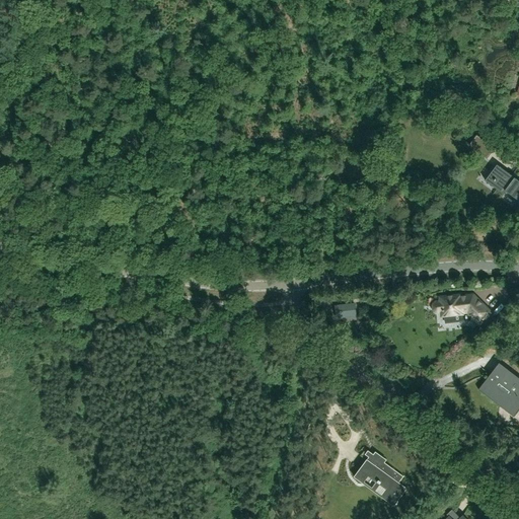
[(468,145),(487,158),(495,148),(476,135),(468,145)]
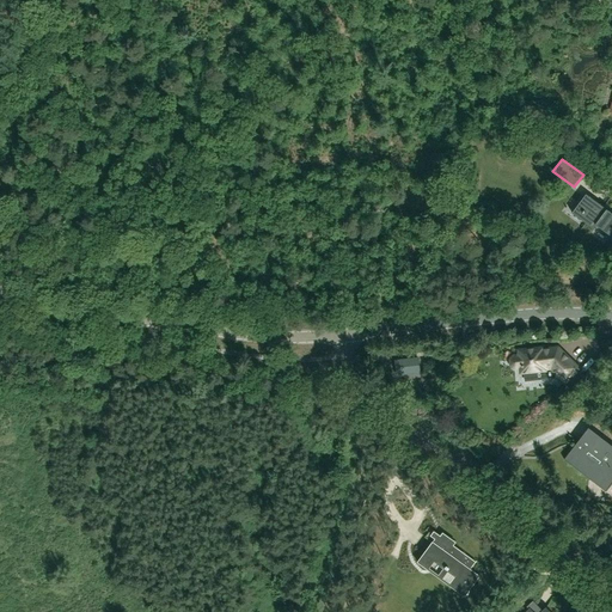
[(610,236),(611,232),(611,214),(586,195),(571,213),(593,228),(595,225),(610,236)]
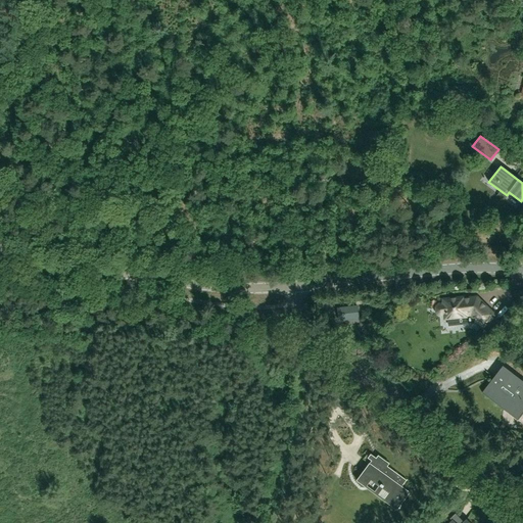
[(436,304),(435,306),(435,311),(436,313),(438,314),(444,313),(445,318),(447,318),(448,322),(457,321),(457,317),(464,316),(465,324),(473,323),(476,320),(482,326),(493,315),(476,297),(463,299),(463,297),(443,299),(443,303),(438,303),(436,304)]
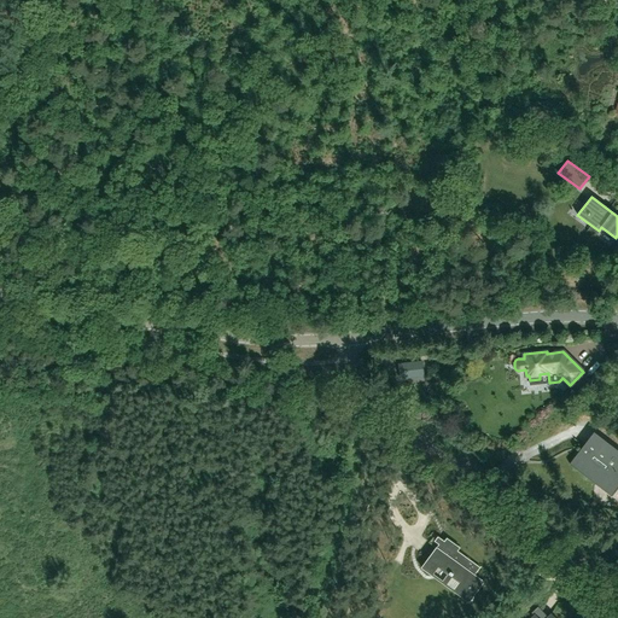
[(398,365),(401,380),(424,378),(423,362),(398,365)]
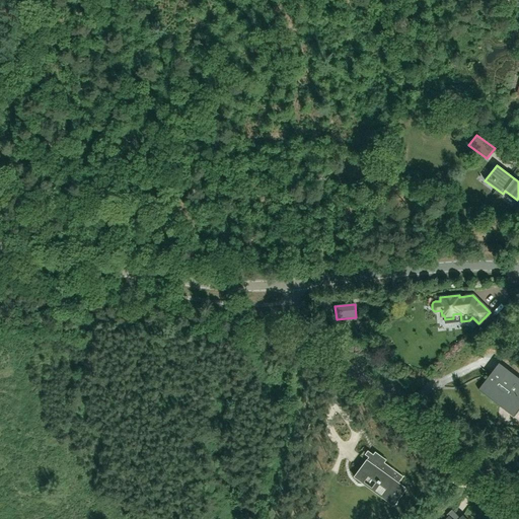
[(477,334),(482,328),(476,323),(472,328),(477,334)]
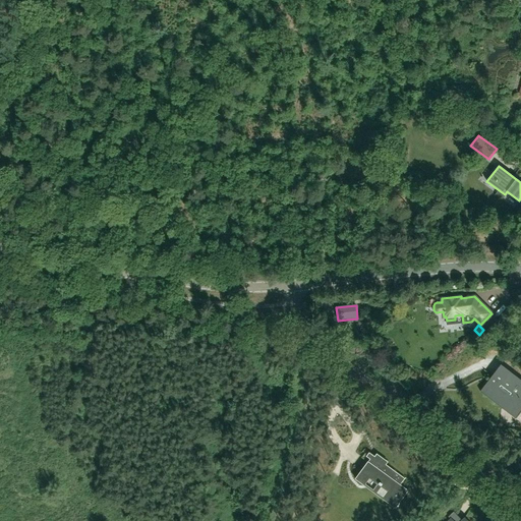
[(520,380),(501,364),(480,391),(486,397),(487,396),(489,395),(493,399),(495,402),(495,403),(496,403),(499,404),(509,407),(516,409),(518,409),(519,408),(520,405),(520,380)]
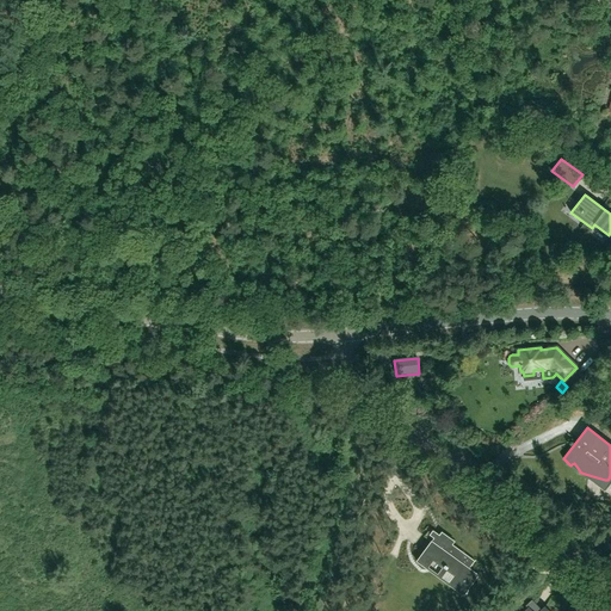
[(450,586),(464,596),(479,575),(469,568),(475,561),(451,544),(450,547),(443,541),(444,538),(437,534),(432,541),(417,561),(425,568),(432,559),(456,576),(450,586)]
